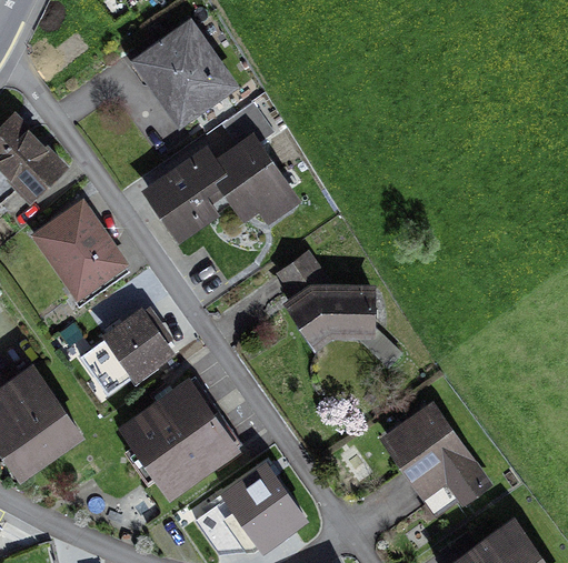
[(190,19),(130,60),(178,130),(239,87),(190,19)]
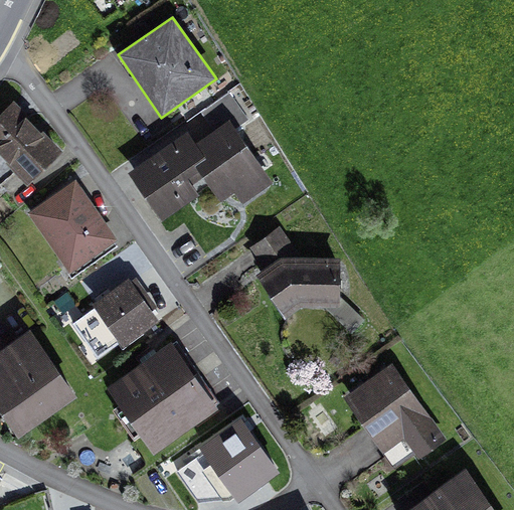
[(186,133),(126,174),(161,222),(200,196),(192,185),(204,179),(220,203),(233,194),(242,205),(273,184),(236,132),(247,125),(228,98),(199,117),(210,133),(194,143),(186,133)]
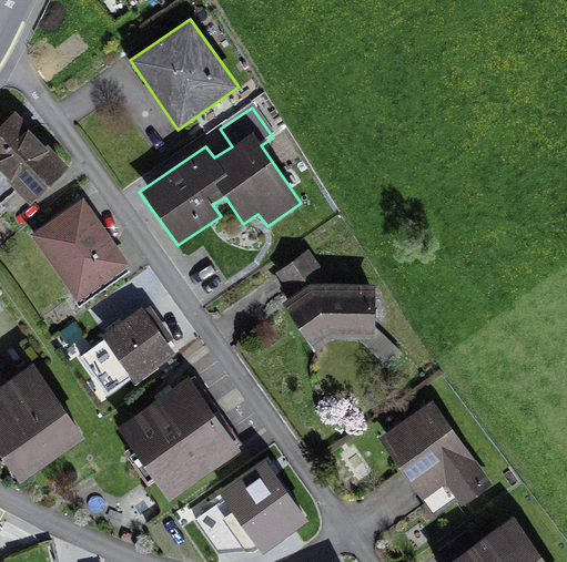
[(4,182),(29,206),(68,167),(13,112),(0,123),(0,171),(7,179),(4,182)]
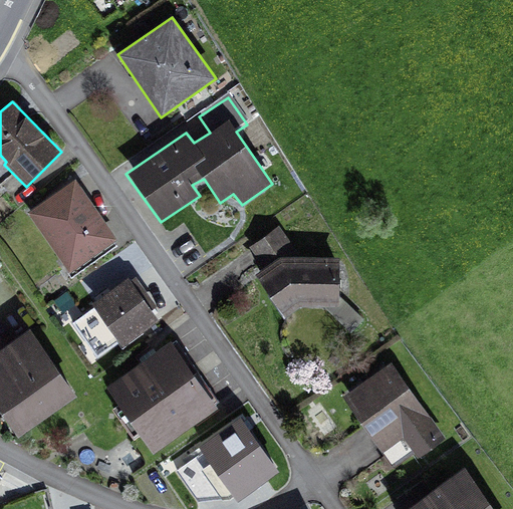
[(74,181),(26,215),(67,275),(116,241),(74,181)]
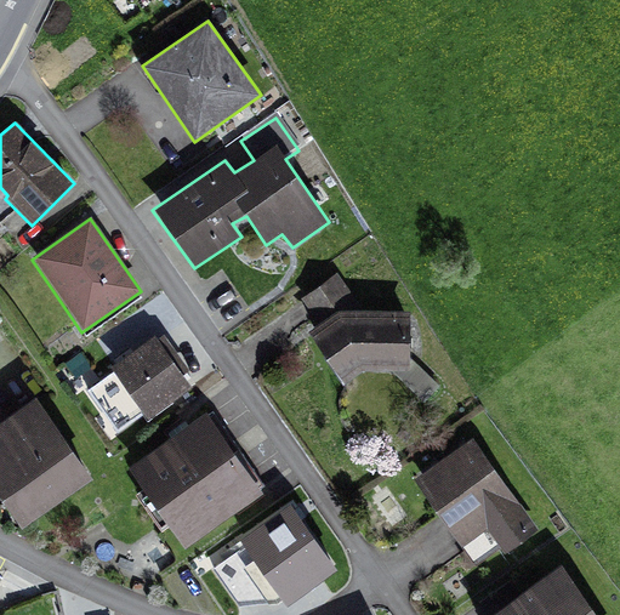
[(316,325),(308,331),(343,383),(362,373),(409,371),(410,312),(359,312),(336,278),(300,301),(316,325)]
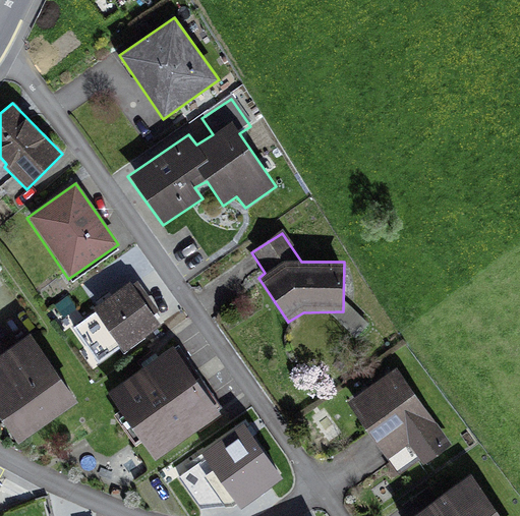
[(129,283),(93,308),(125,352),(162,328),(154,316),(158,313),(137,284),(132,286),(129,283)]
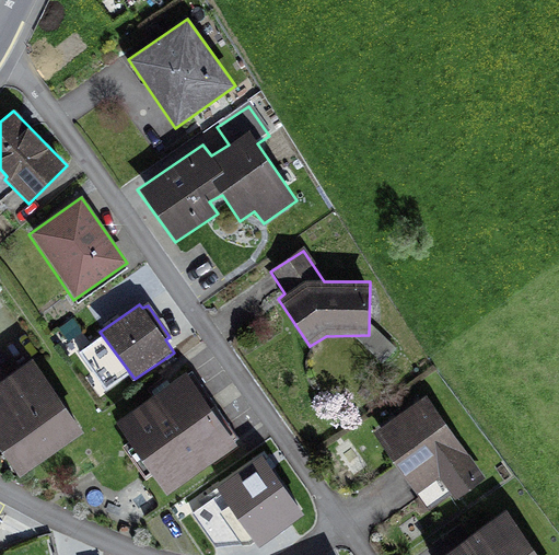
[(33,358),(0,380),(0,448),(19,476),(82,431),(33,358)]
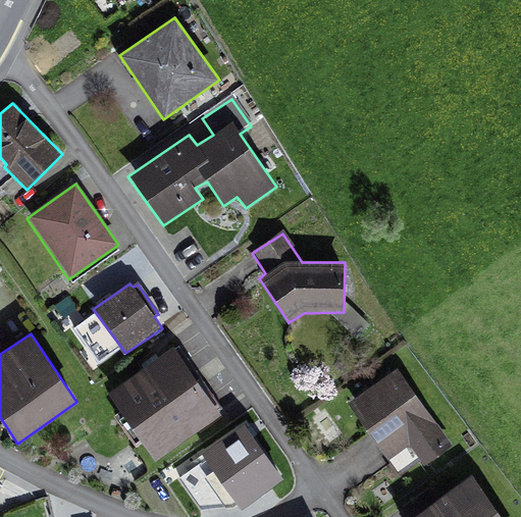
[(173,348),(107,393),(155,461),(221,415),(173,348)]
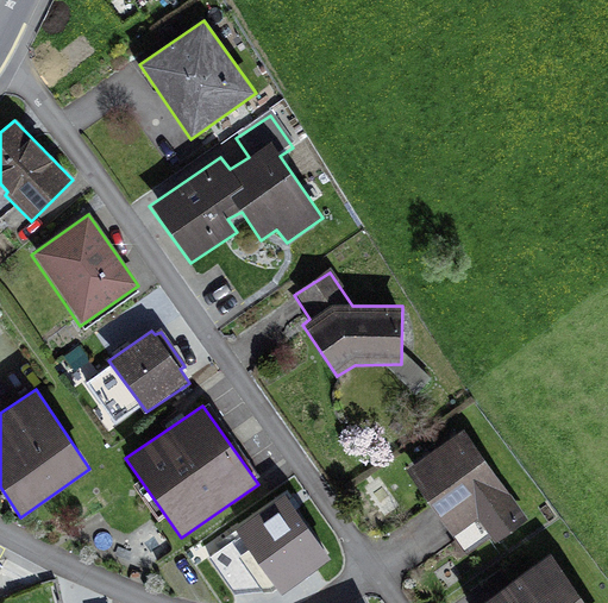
[(463,431),(406,472),(467,558),(493,540),(496,545),(527,522),(463,431)]
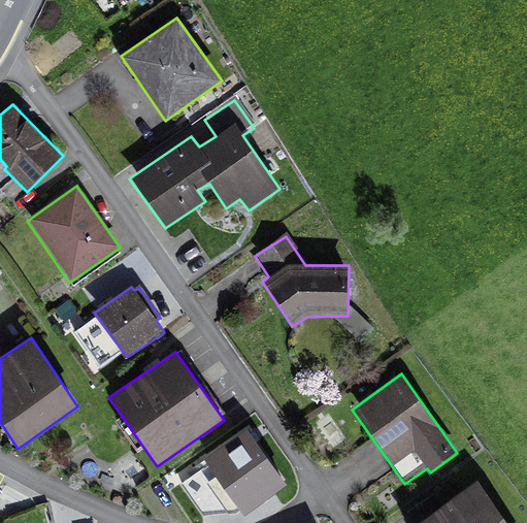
[(246,428),(202,458),(242,515),(287,484),(246,428)]
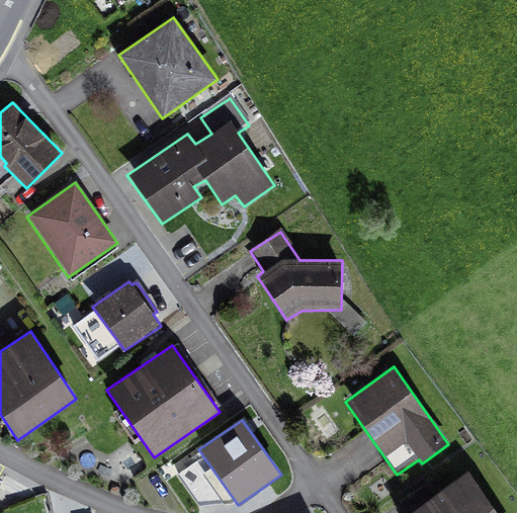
[(497,512),(467,469),(405,512),(497,512)]
